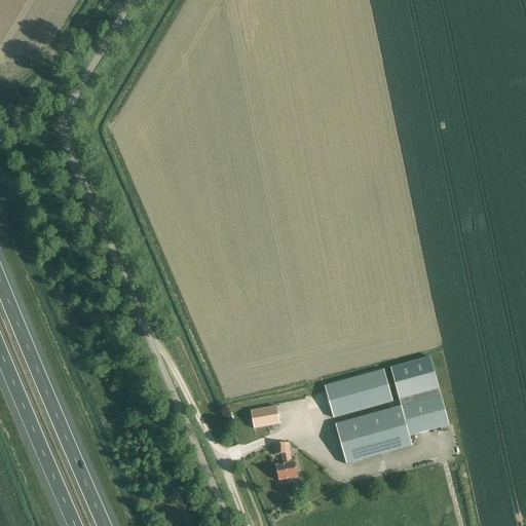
[(402,407),(441,396),(430,358),(391,369),(402,407)]
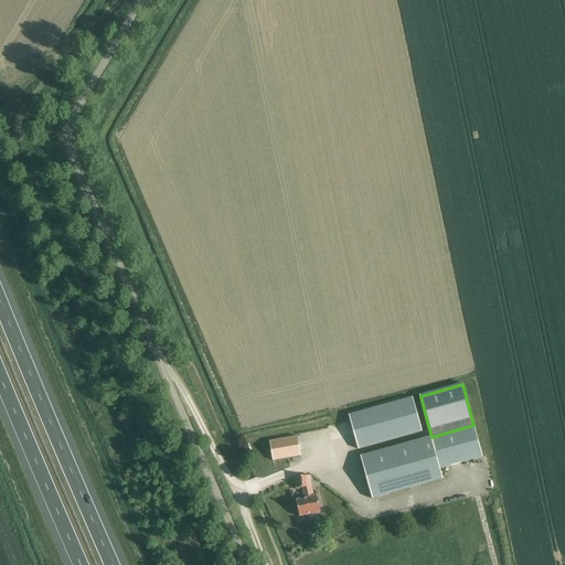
[(359,450),(423,432),(412,396),(349,415),(359,450)]
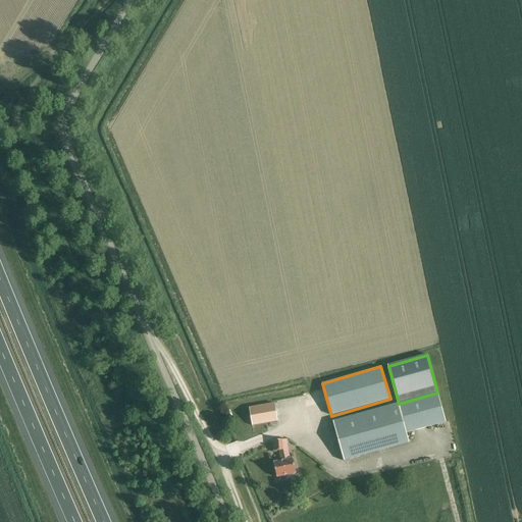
[(437,393),(399,404),(408,433),(446,422),(437,393)]
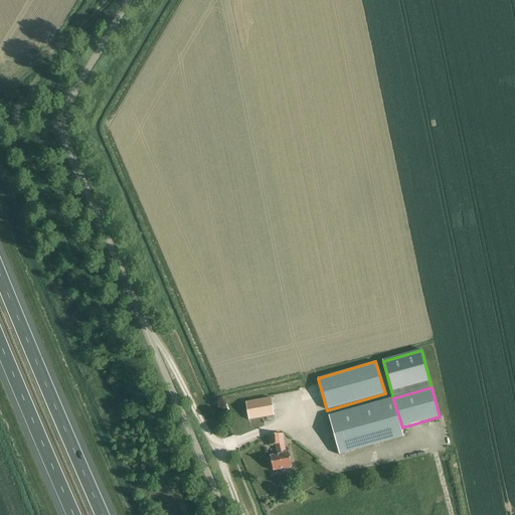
[(271,397),(245,402),(248,420),(274,415),(271,397)]
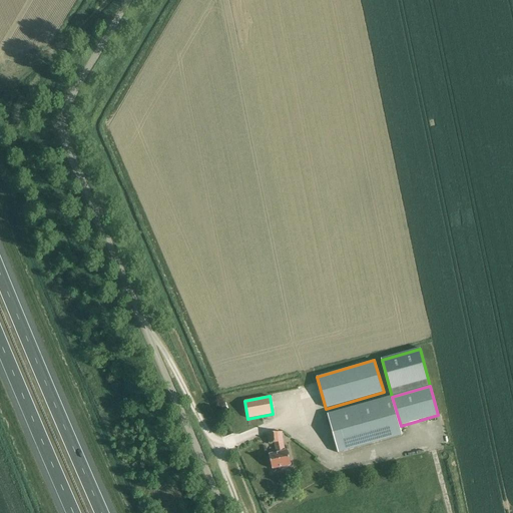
[(402,436),(391,397),(327,415),(338,454),(402,436)]
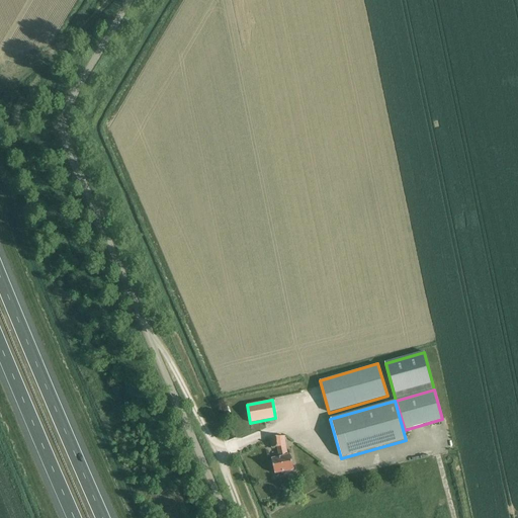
[(275,473),(284,471),(293,469),(290,456),(287,457),(285,444),(284,437),(271,438),(271,448),(277,447),(279,457),(271,459),(275,473)]
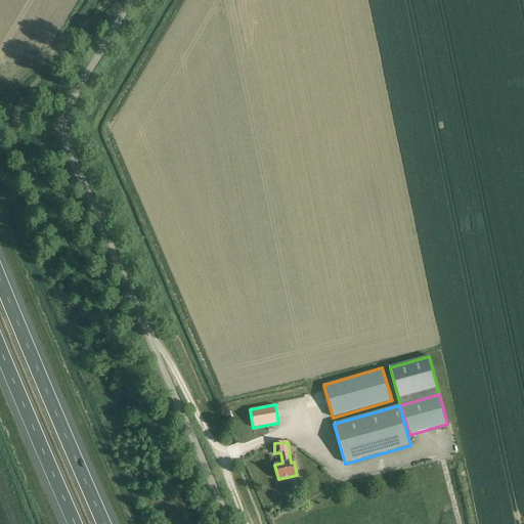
All buildings are outlined.
